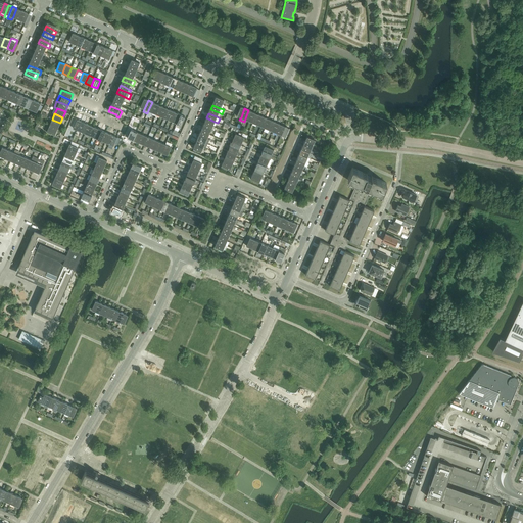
[(177,124),(174,130),(178,132),(185,116),(181,114),(177,124)]
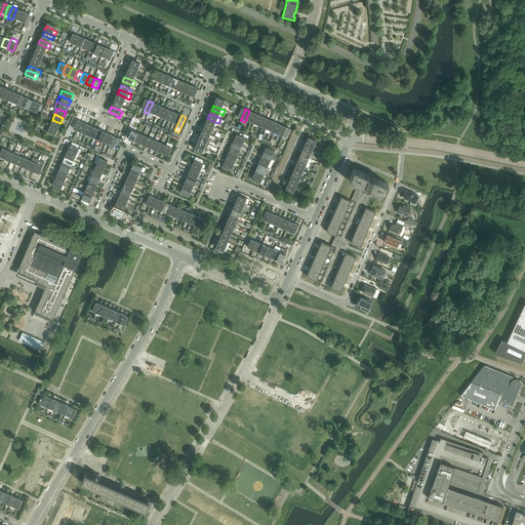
[(61,123),(52,120),(49,125),(57,129),(61,123)]
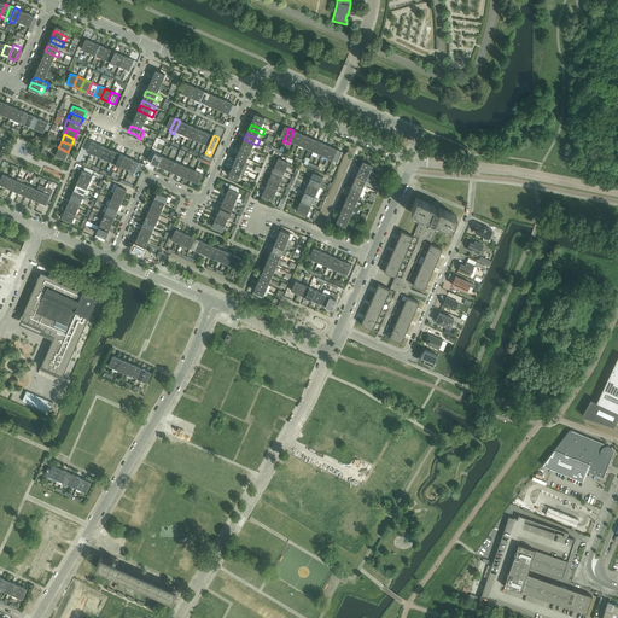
[(68,152),(58,147),(56,155),(65,159),(68,152)]
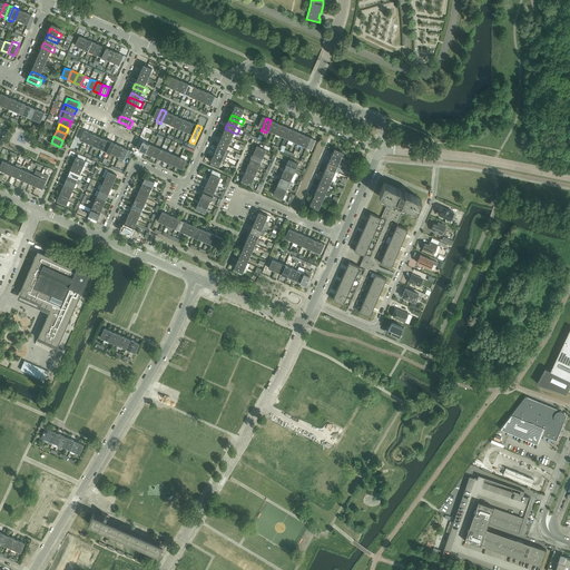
[(143,140),(138,149),(145,153),(149,144),(143,140)]
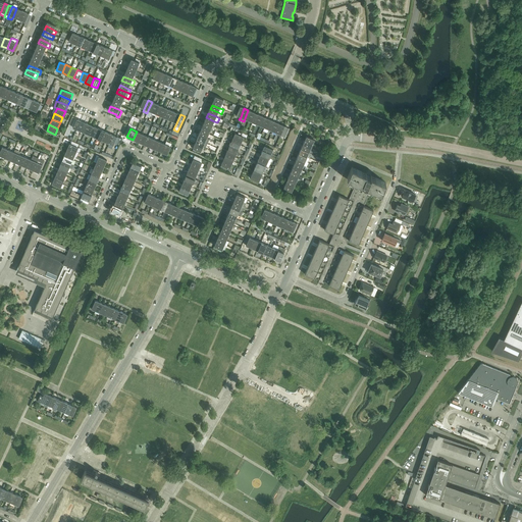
[(142,134),(137,132),(133,140),(139,142),(142,134)]
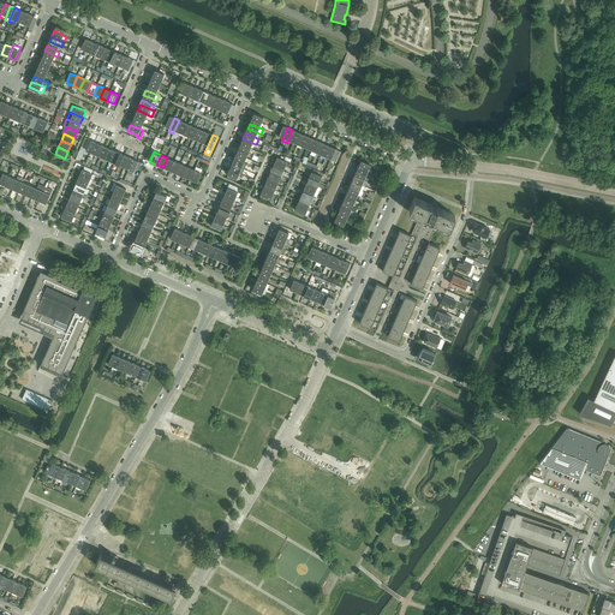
[(174,161),(167,157),(163,167),(169,171),(174,161)]
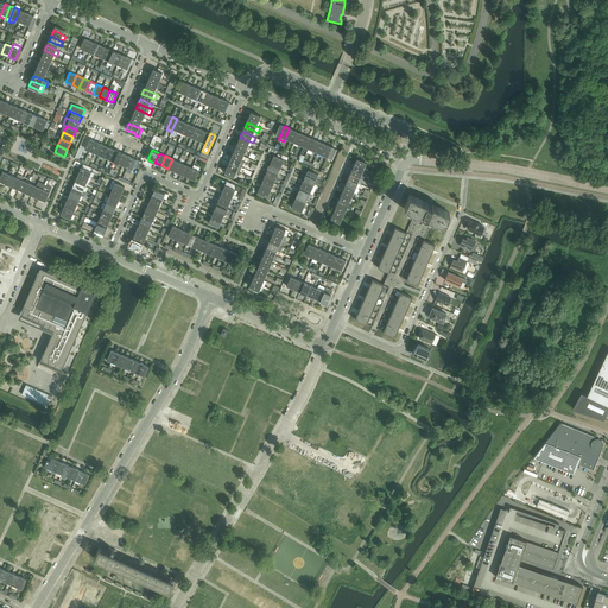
[(137,159),(132,157),(127,168),(132,170),(137,159)]
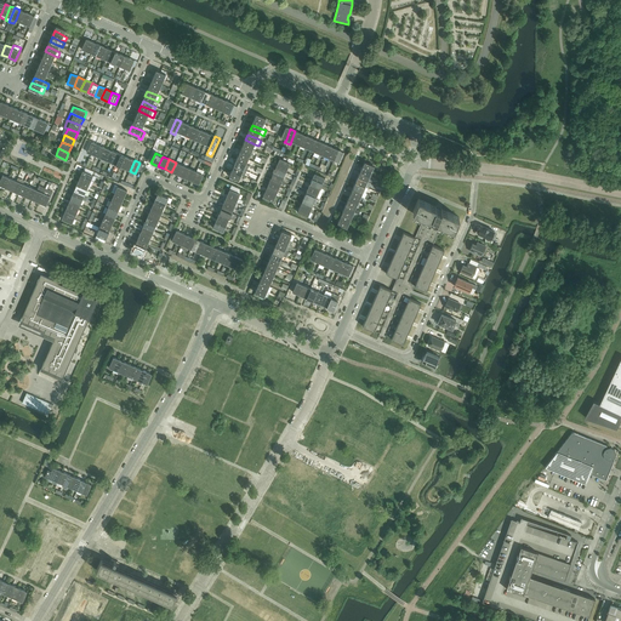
[(237,160),(234,165),(244,170),(246,171),(249,166),(245,164),(237,160)]
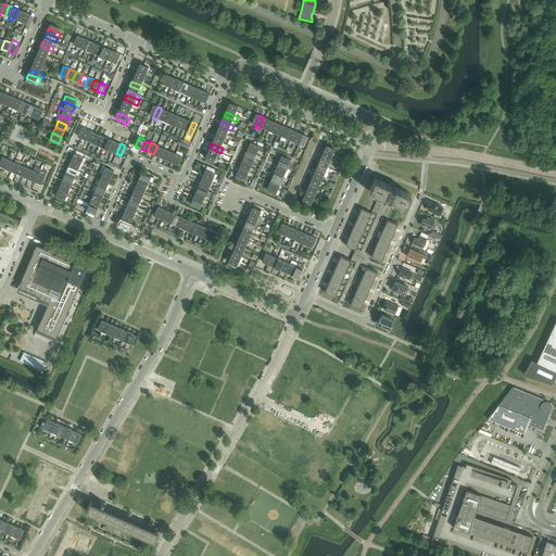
[(326,144),(324,150),(332,153),(335,148),(326,144)]
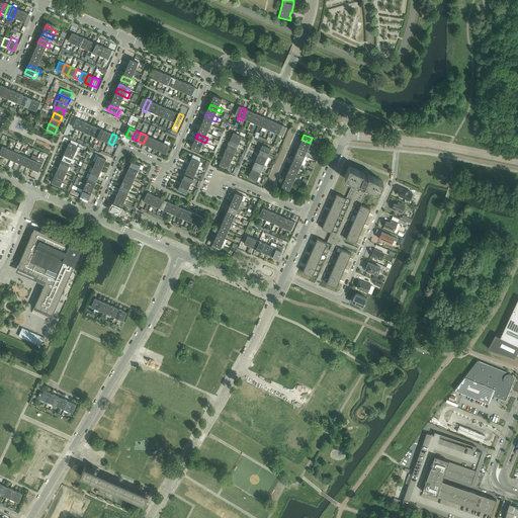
[(153,138),(147,136),(143,144),(149,146),(153,138)]
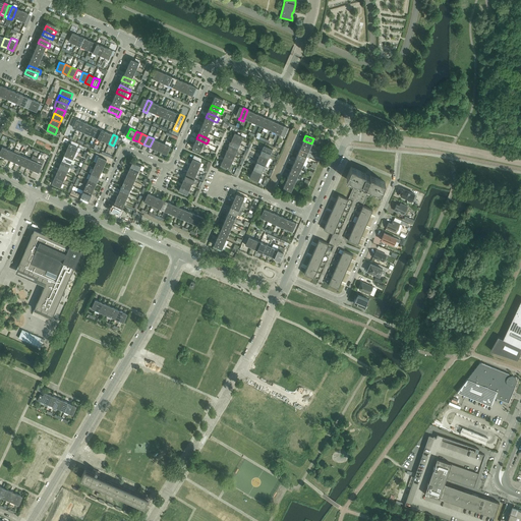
[(159,141),(154,138),(150,147),(155,150),(159,141)]
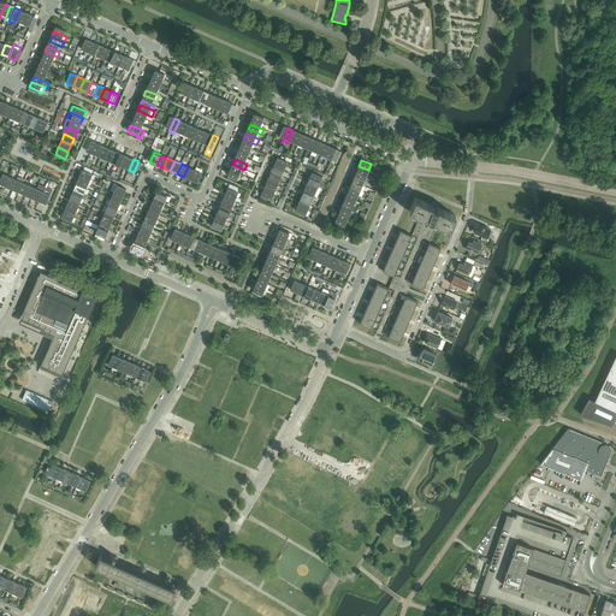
[(195,170),(188,167),(183,177),(190,179),(195,170)]
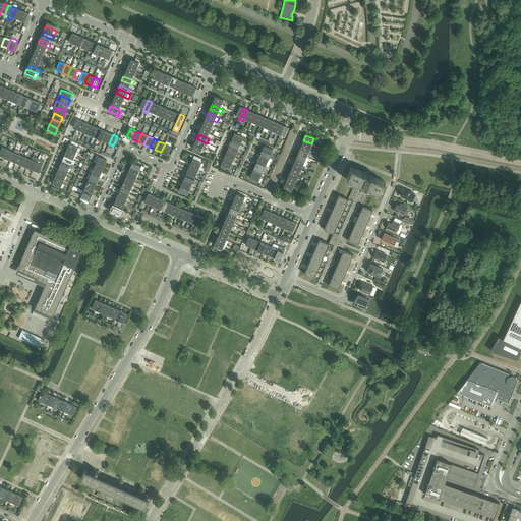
[(171,147),(165,143),(161,152),(167,155),(171,147)]
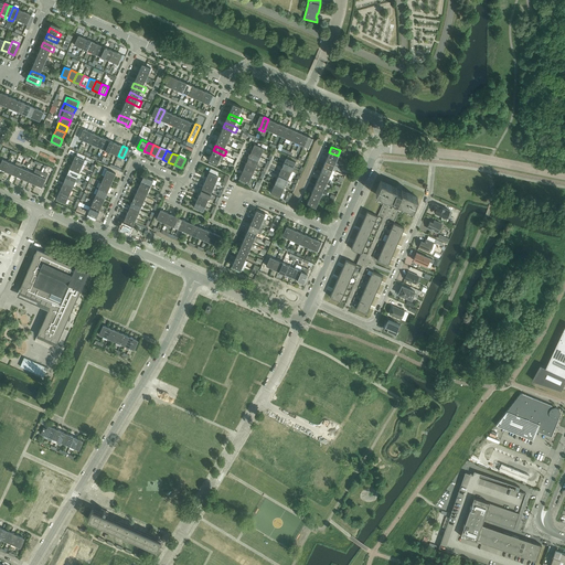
[(16,164),(9,162),(4,171),(11,173),(16,164)]
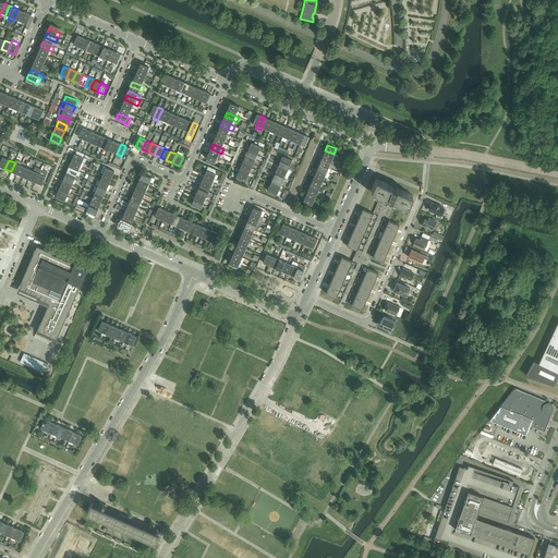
[(17,174),(21,166),(22,162),(16,160),(15,162),(11,171),(17,174)]
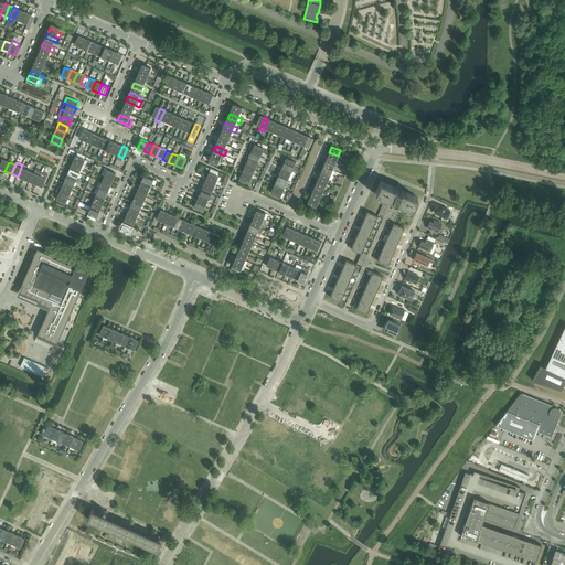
[(285,162),(283,167),(291,171),(295,172),(296,172),(298,168),(294,167),(285,162)]
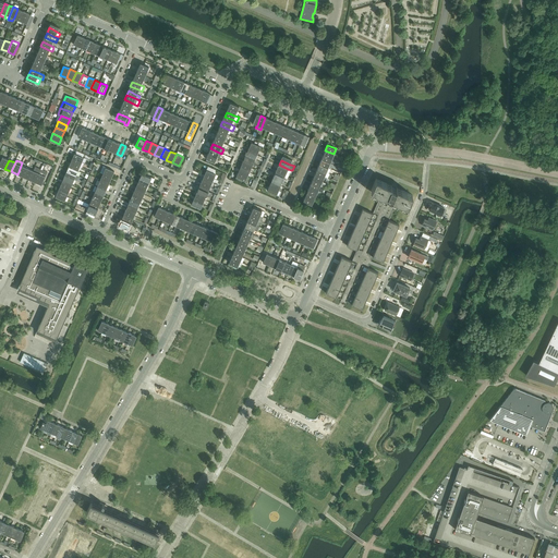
[(319,164),(317,168),(329,173),(331,169),(328,168),(319,164)]
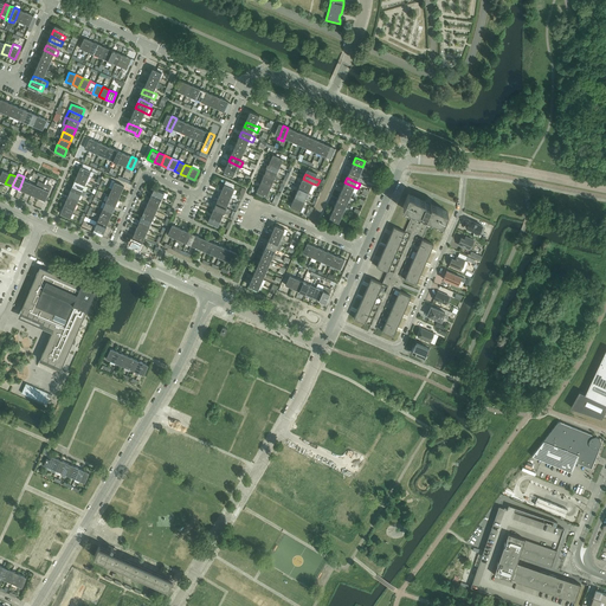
[(303,179),(301,184),(314,189),(316,185),(313,184),(303,179)]
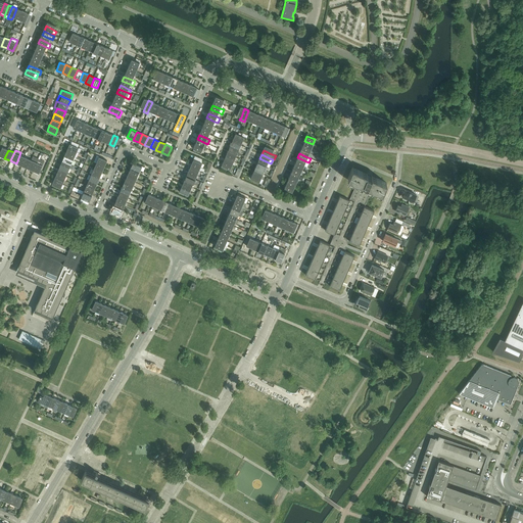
[(19,155),(16,163),(21,165),(25,157),(19,155)]
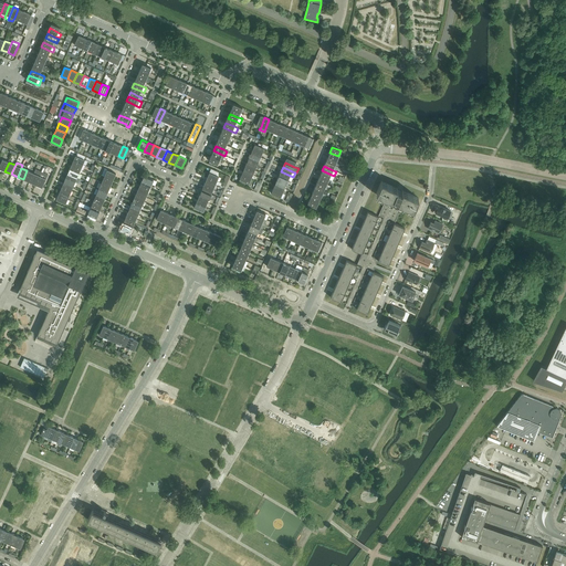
[(113,179),(116,174),(104,168),(102,175),(105,176),(113,179)]
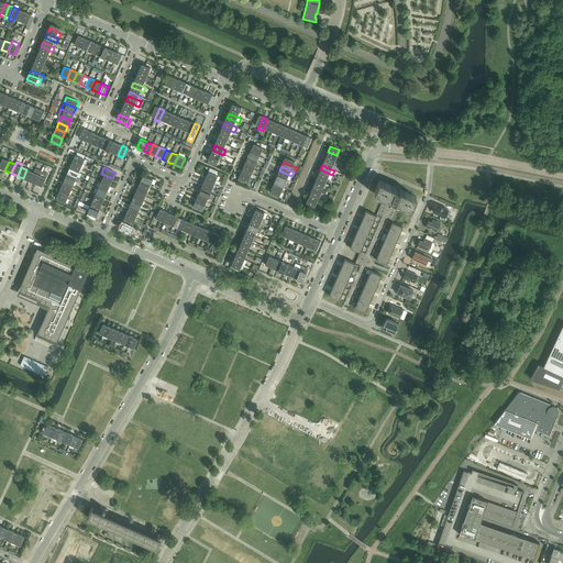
[(35,184),(40,175),(42,170),(35,168),(33,173),(30,181),(35,184)]
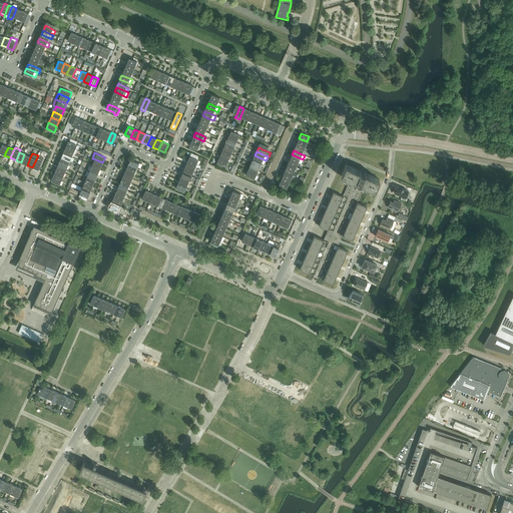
[(30,157),(24,154),(21,162),(27,165),(30,157)]
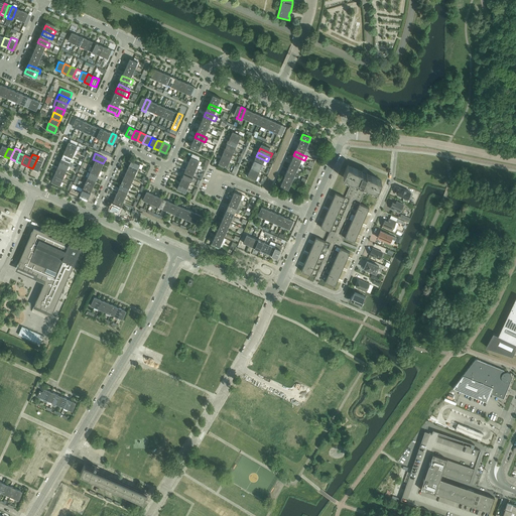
[(293,155),(291,159),(299,163),(303,164),(305,160),(304,160),(293,155)]
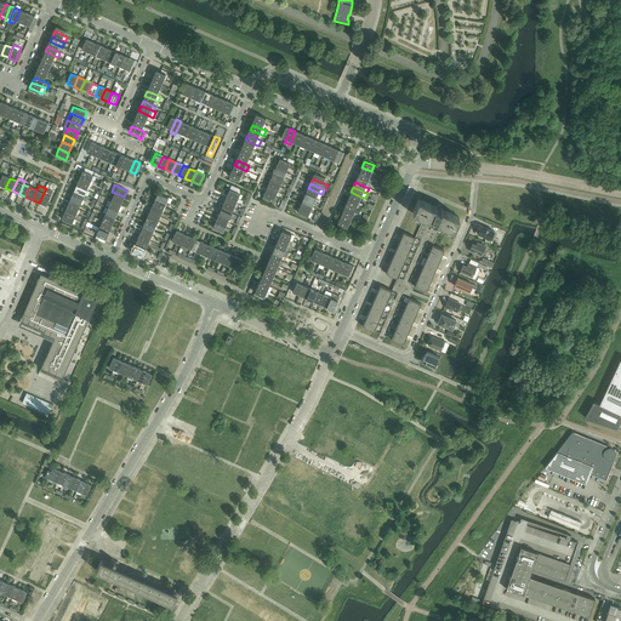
[(46,206),(51,197),(52,192),(46,188),(44,193),(39,203),(46,206)]
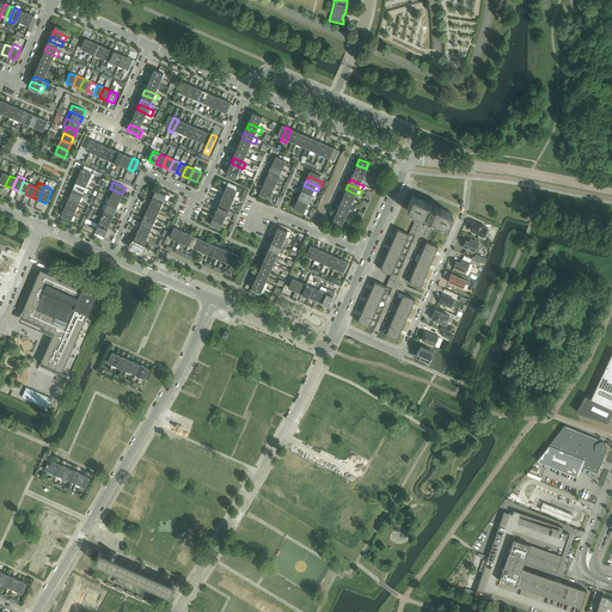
[(304,185),(301,190),(312,194),(316,196),(317,191),(304,185)]
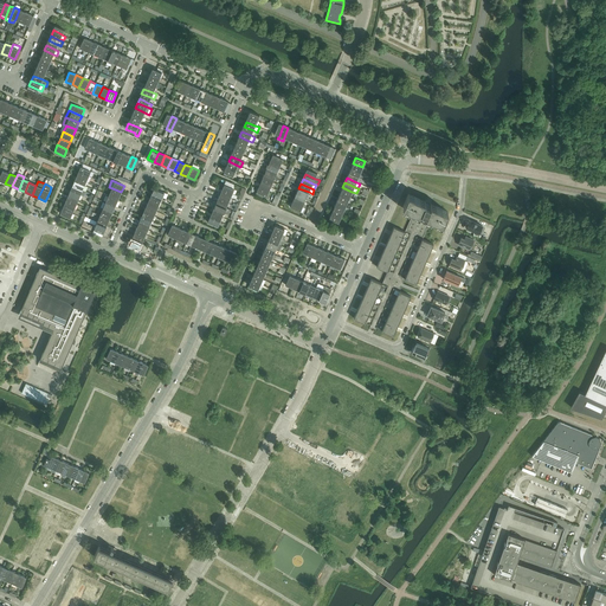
[(224,185),(223,189),(232,194),(234,189),(224,185)]
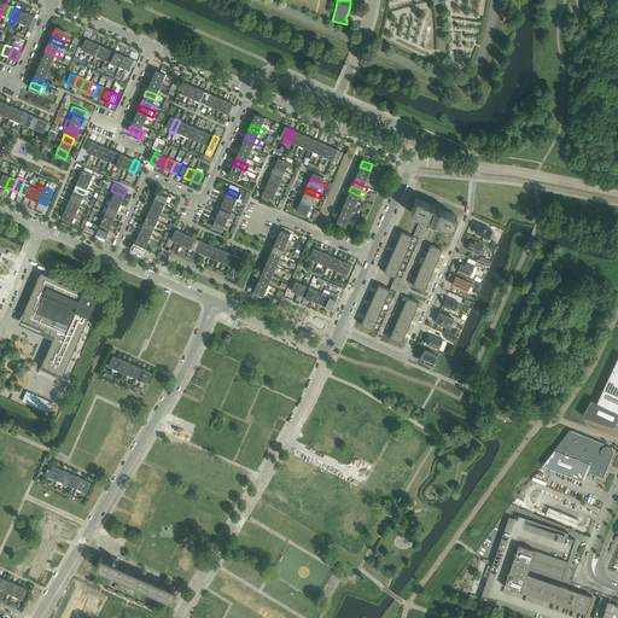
[(272,200),(274,196),(264,191),(262,196),(272,200)]
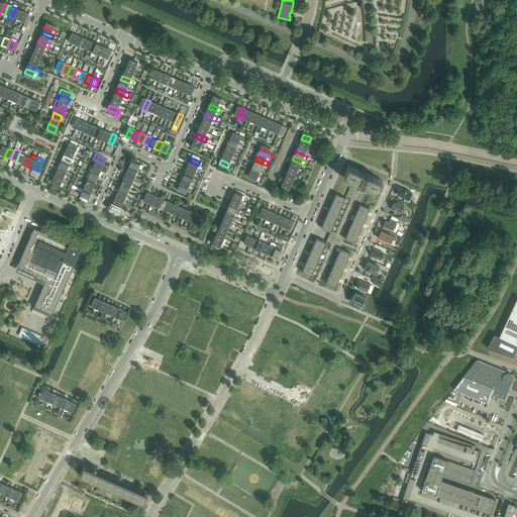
[(103,164),(96,161),(93,167),(101,170),(103,164)]
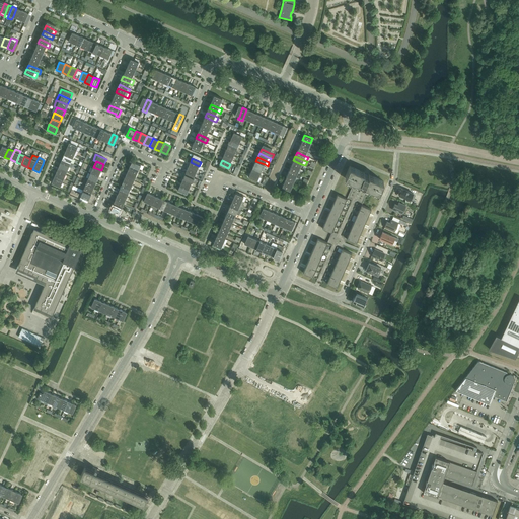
[(189,166),(187,170),(196,174),(198,175),(200,171),(197,170),(189,166)]
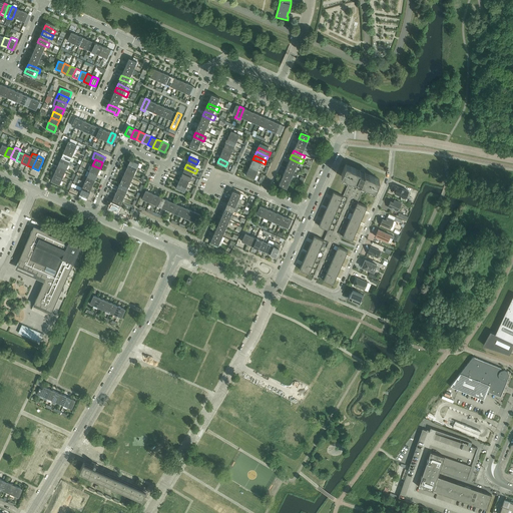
[(379,179),(365,172),(364,174),(360,172),(360,170),(346,164),(341,174),(351,178),(356,181),(357,179),(361,181),(360,183),(365,185),(375,189),(379,179)]
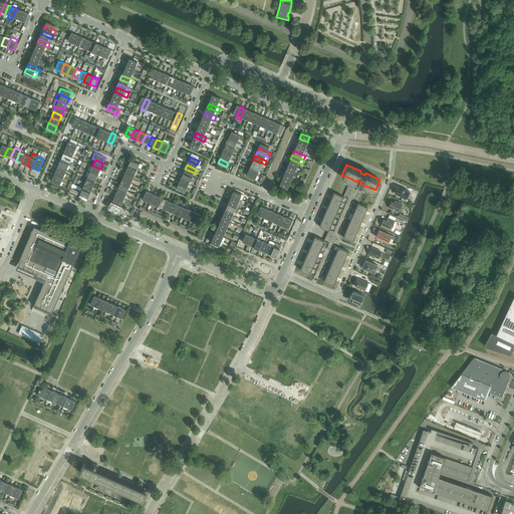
[(100,169),(92,166),(90,171),(97,175),(100,169)]
